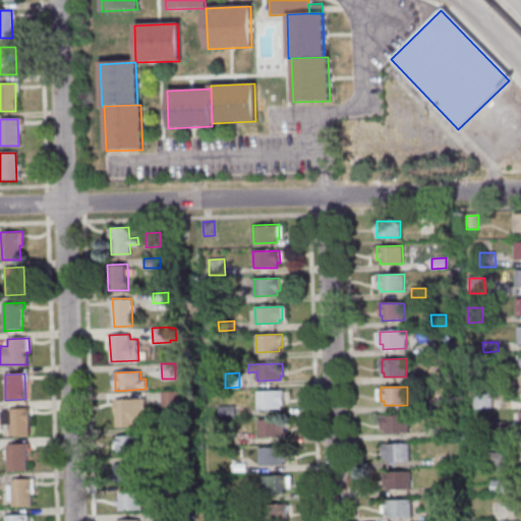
[(257,409),(257,392),(284,391),(284,403),(281,403),(281,408),(257,409)]
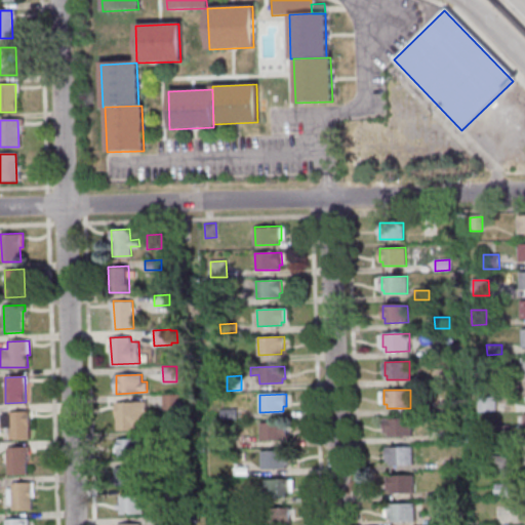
[(178,395),(179,409),(163,409),(162,395),(178,395)]
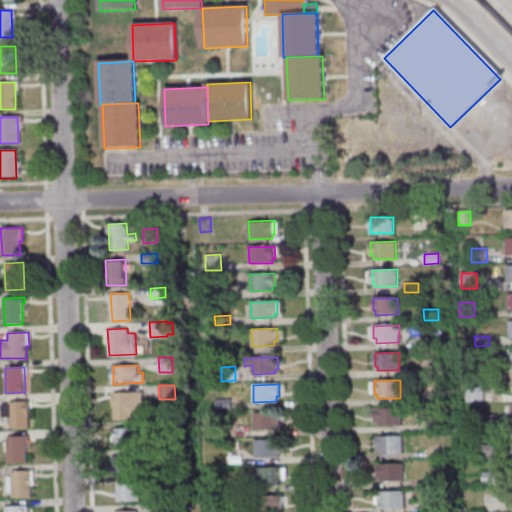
[(467,401),(467,388),(483,388),(483,401),(467,401)]
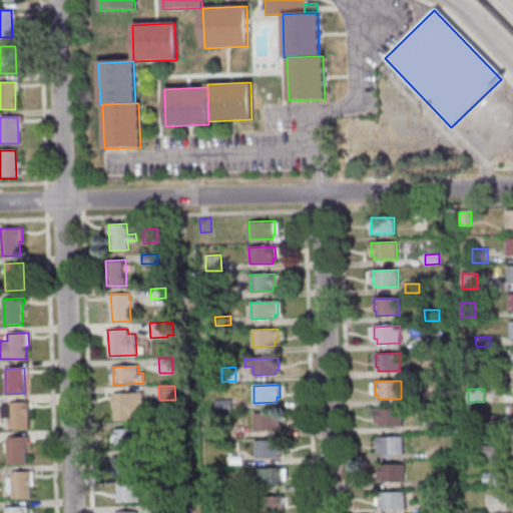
[(114,393),(142,392),(143,419),(115,420),(114,393)]
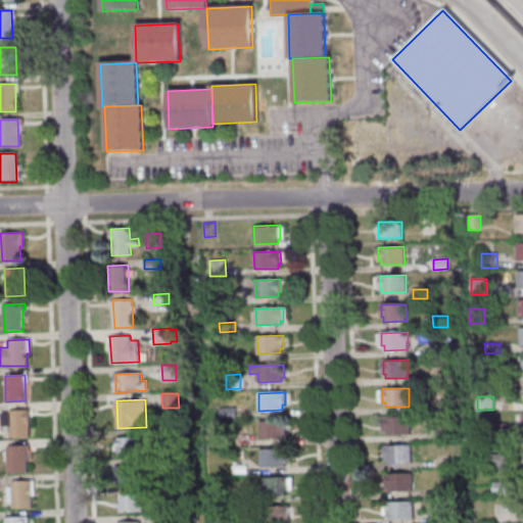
[(439,412),(439,399),(455,399),(455,411),(439,412)]
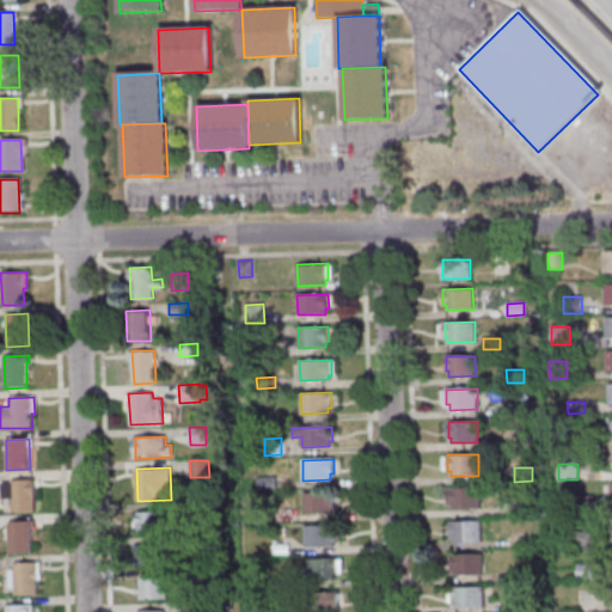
[(275,488),(257,488),(257,477),(275,476),(275,488)]
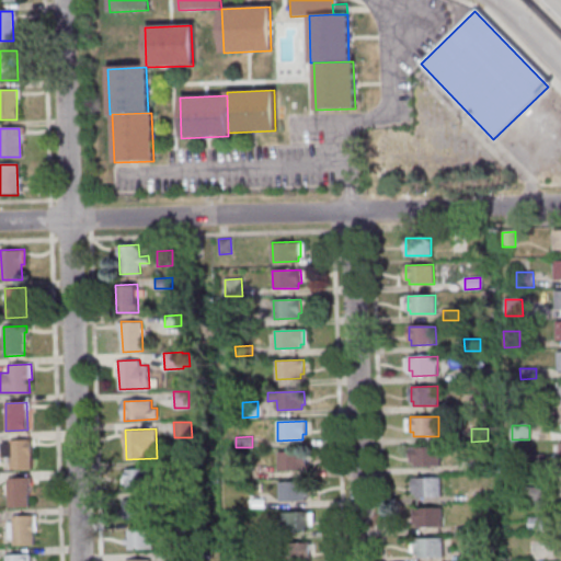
[(11,469),(10,457),(2,458),(1,443),(10,443),(10,439),(31,439),(32,468),(11,469)]
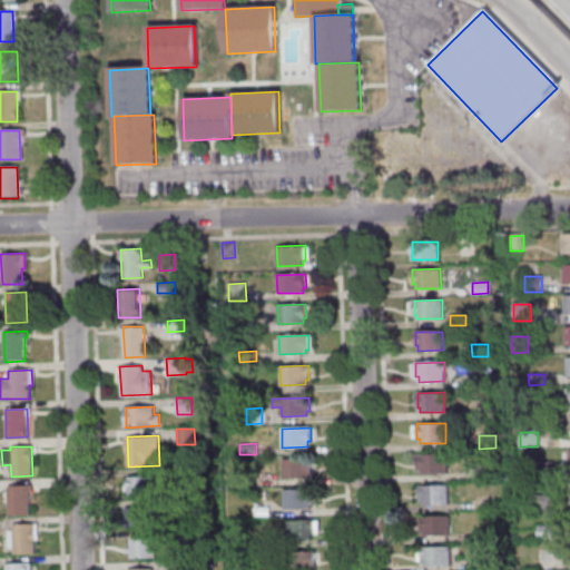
[(446,453),(448,473),(422,474),(422,469),(419,469),(418,454),(446,453)]
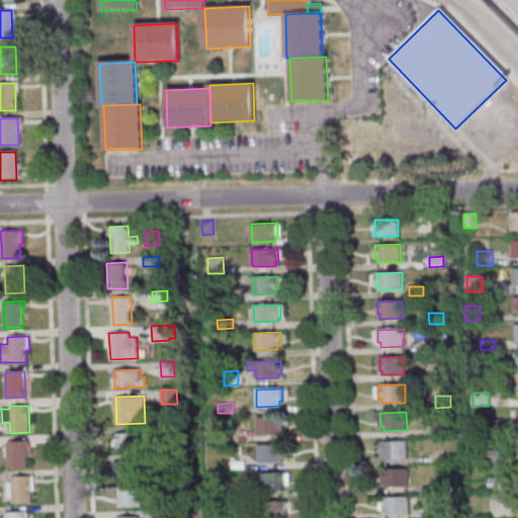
[(257,435),(256,418),(282,417),(283,429),(280,429),(280,434),(257,435)]
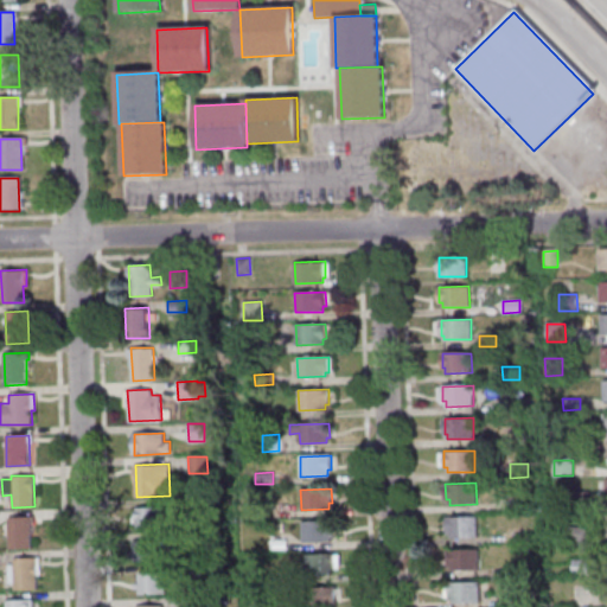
[(588,508),(572,508),(572,492),(588,492),(588,508)]
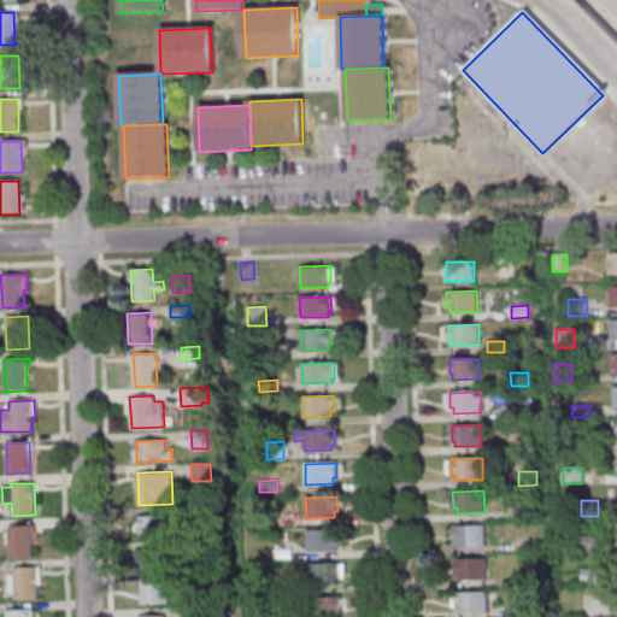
[(534,517),(517,518),(517,505),(534,504),(534,517)]
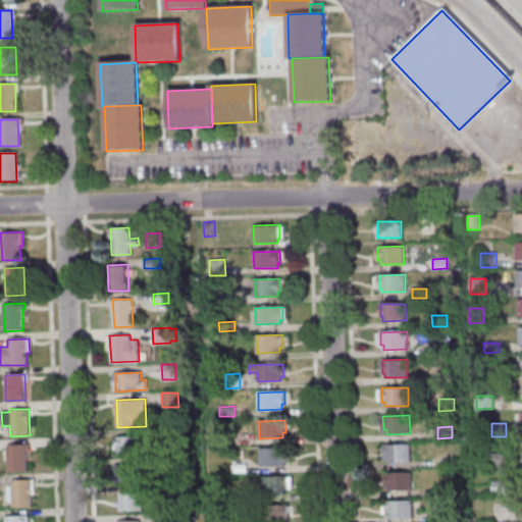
[(117,436),(140,435),(141,454),(118,455),(117,436)]
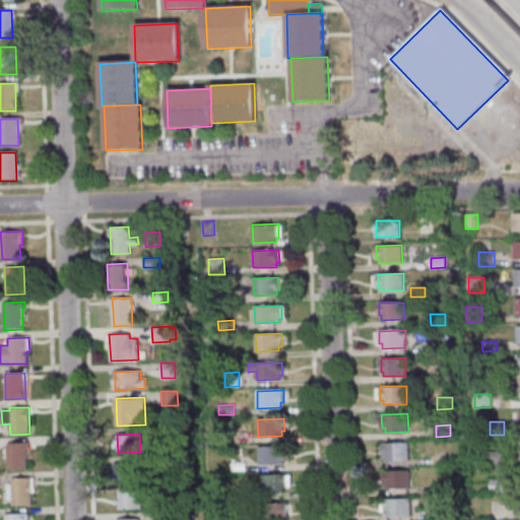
[(26,469),(8,470),(7,442),(28,442),(28,448),(26,448),(26,456),(26,469)]
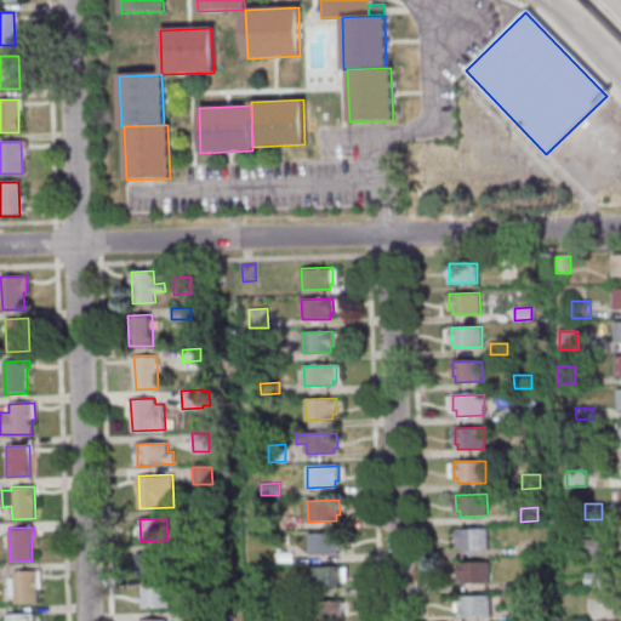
[(457,528),(488,528),(488,550),(461,550),(461,546),(457,547),(457,528)]
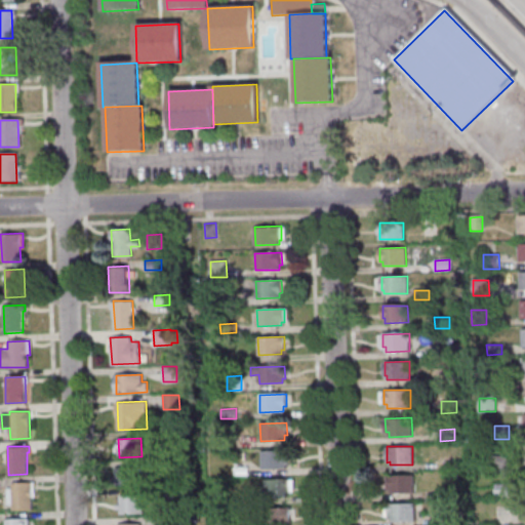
[(261,469),(260,450),(288,449),(288,463),(285,463),(285,468),(261,469)]
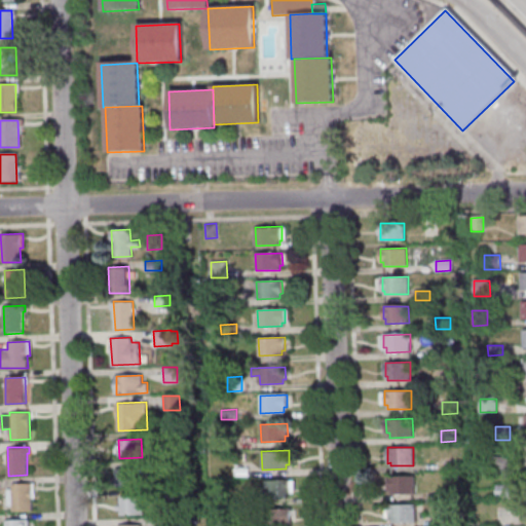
[(511,468),(492,468),(492,457),(511,456),(511,468)]
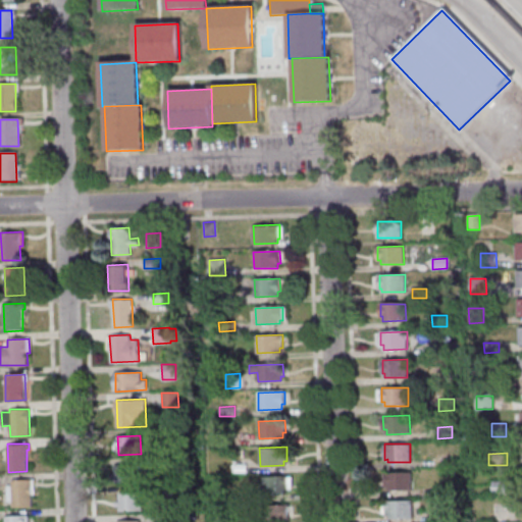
[(164,468),(164,458),(179,457),(180,467),(164,468)]
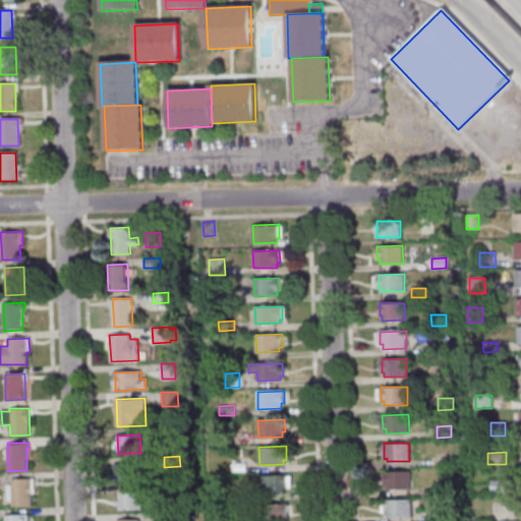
[(245,471),(231,472),(231,464),(245,463),(245,471)]
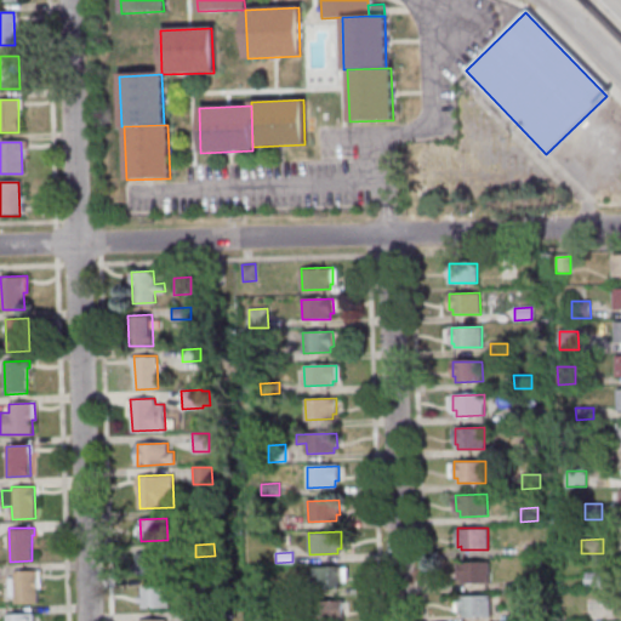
[(164,553),(164,574),(137,575),(136,554),(164,553)]
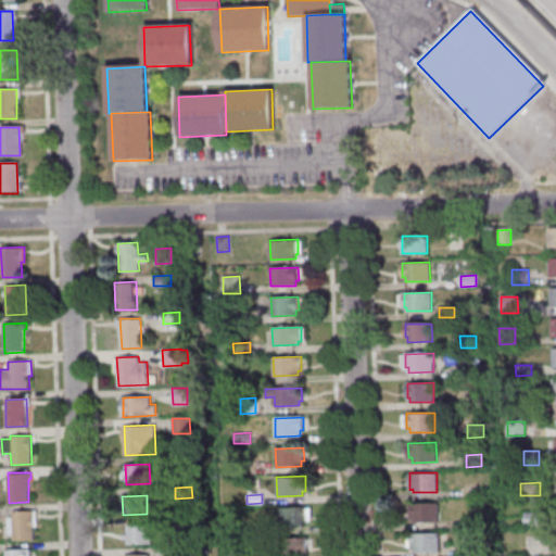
[(409,504),(438,503),(438,521),(414,521),(414,518),(411,518),(409,504)]
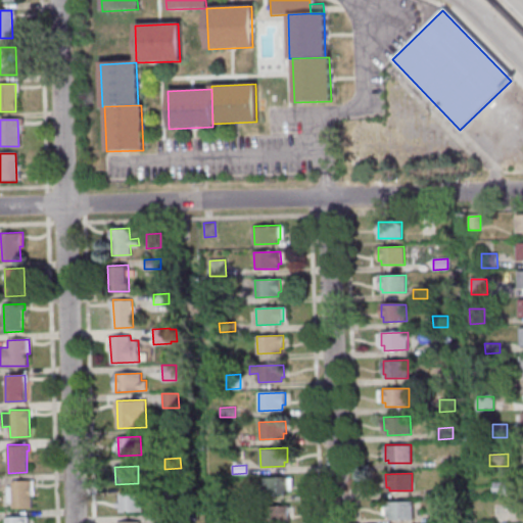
[(285,494),(263,495),(262,478),(287,477),(287,478),(291,478),(292,488),(287,488),(287,490),(284,490),(285,494)]
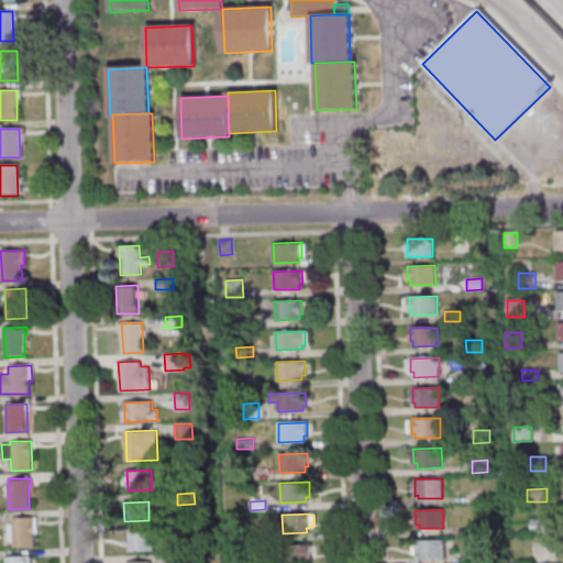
[(14,545),(13,540),(8,540),(7,525),(13,523),(12,518),(36,517),(36,532),(34,532),(34,545),(14,545)]
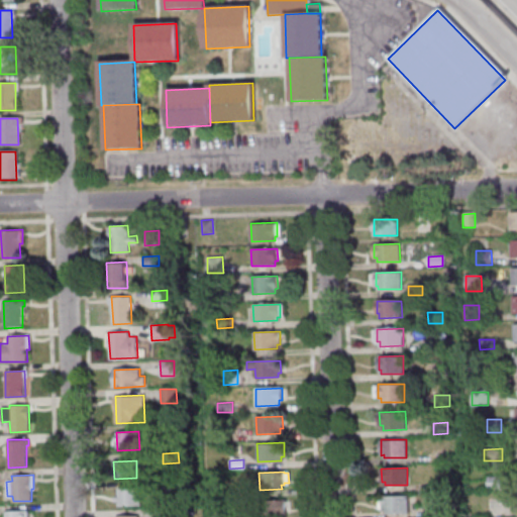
[(506,488),(488,489),(488,477),(506,477),(506,488)]
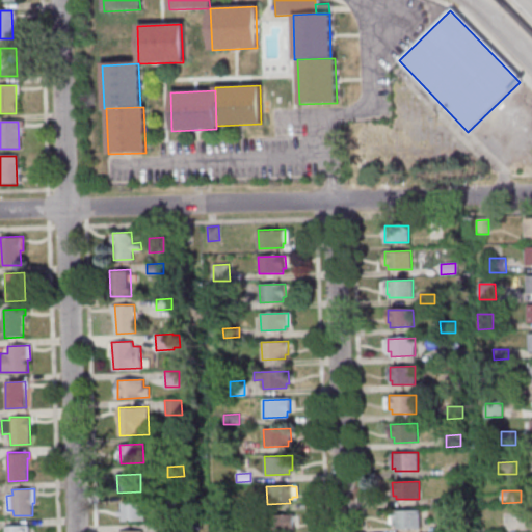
[(447,495),(461,495),(462,504),(448,504),(447,495)]
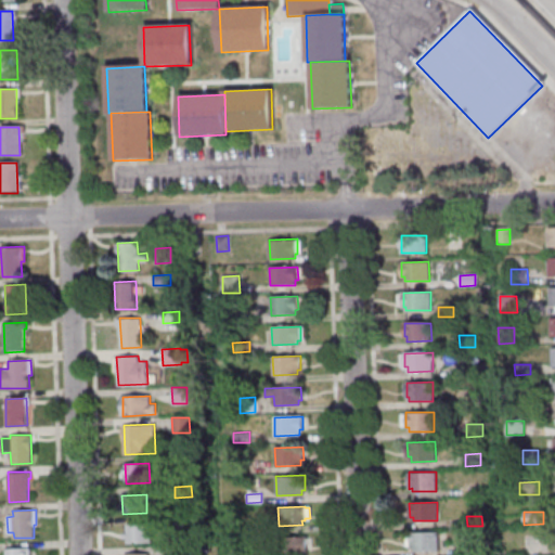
[(127,525),(151,524),(151,542),(128,543),(127,525)]
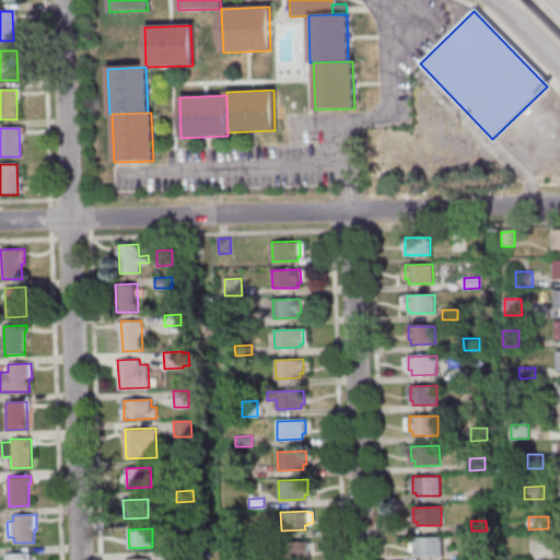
[(442,556),(418,557),(418,551),(415,551),(415,537),(441,537),(442,556)]
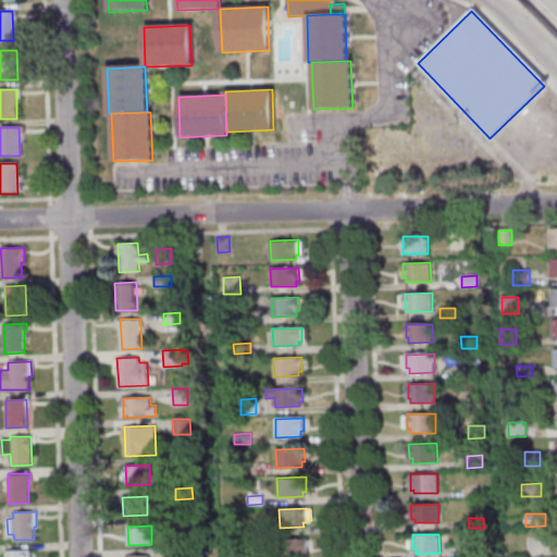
[(279,556),(279,541),(307,540),(307,554),(305,554),(305,556),(279,556)]
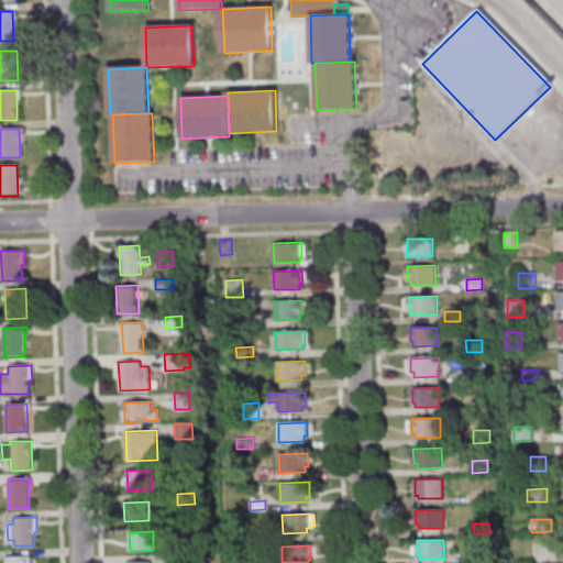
[(475,561),(475,549),(490,549),(490,561),(475,561)]
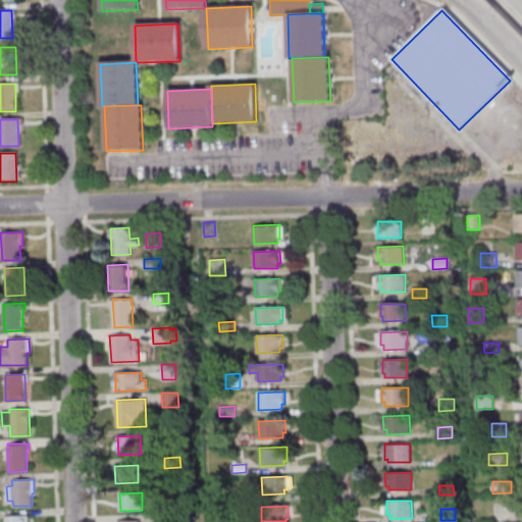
[(180,513),(180,521),(166,521),(166,514),(180,513)]
